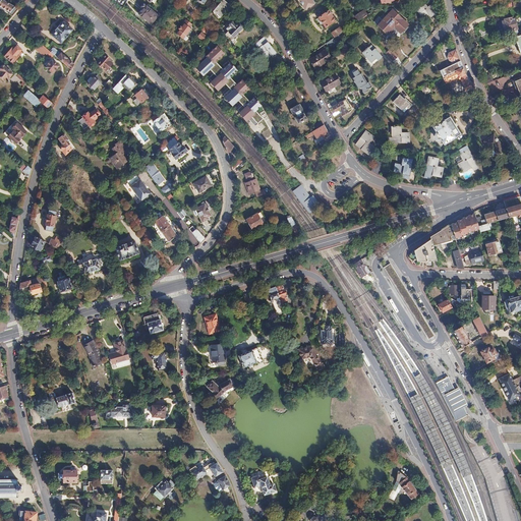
[(12,16),(18,9),(7,2),(3,0),(2,0),(0,0),(0,4),(10,10),(8,14),(12,16)]
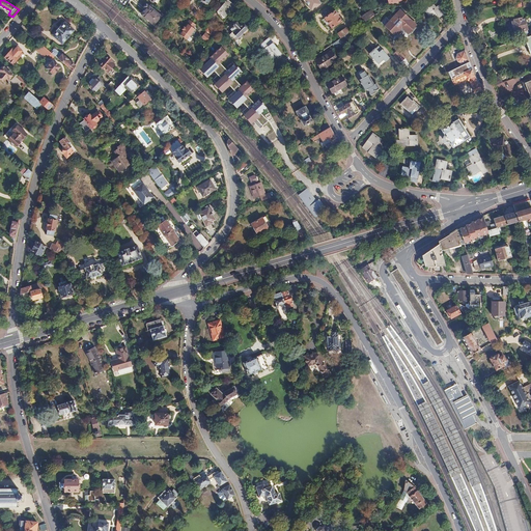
[(226,0),(217,11),(224,18),(234,5),(227,0),(226,0)]
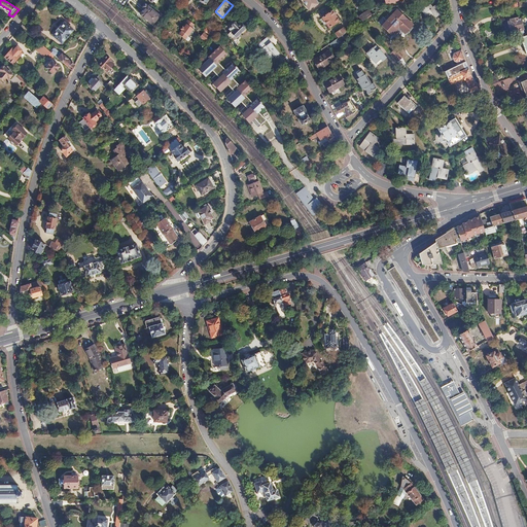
[(299,0),(302,3),(304,2),(306,5),(305,6),(306,8),(307,7),(310,8),(310,9),(320,3),(317,0),(299,0)]
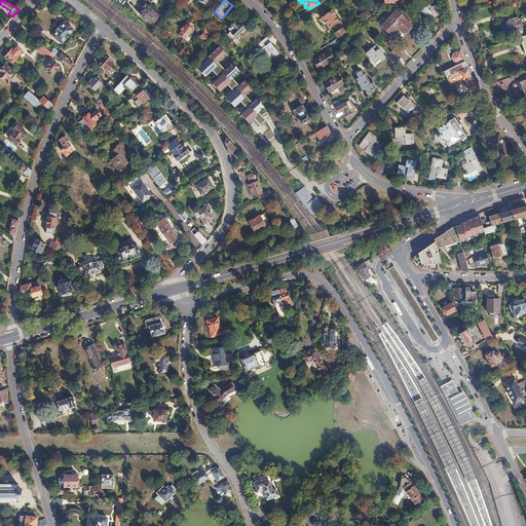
[(419,6),(427,20),(434,15),(435,16),(442,11),(441,10),(442,10),(441,8),(438,4),(431,7),(427,1),(419,6)]
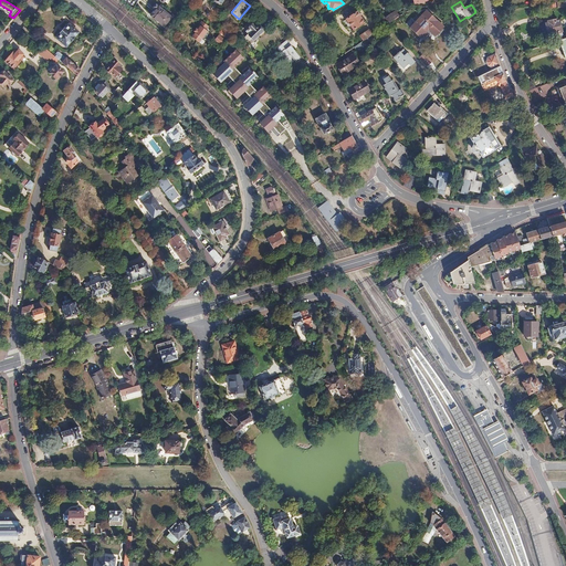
[(11,11),(0,4),(0,9),(9,16),(11,11)]
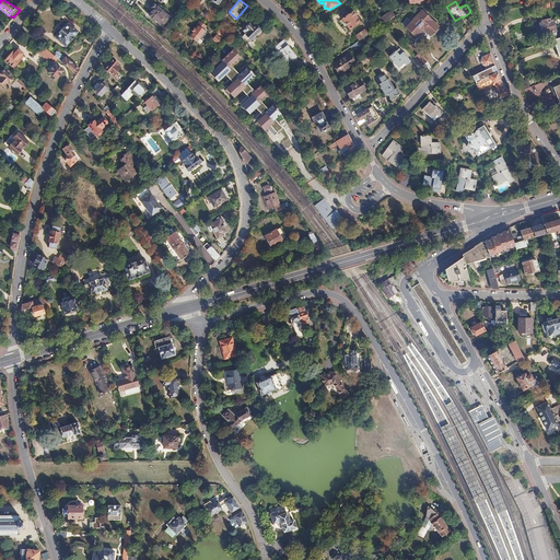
[(149,15),(162,26),(170,16),(156,7),(154,4),(153,4),(152,4),(151,6),(151,7),(153,9),(154,10),(149,15)]
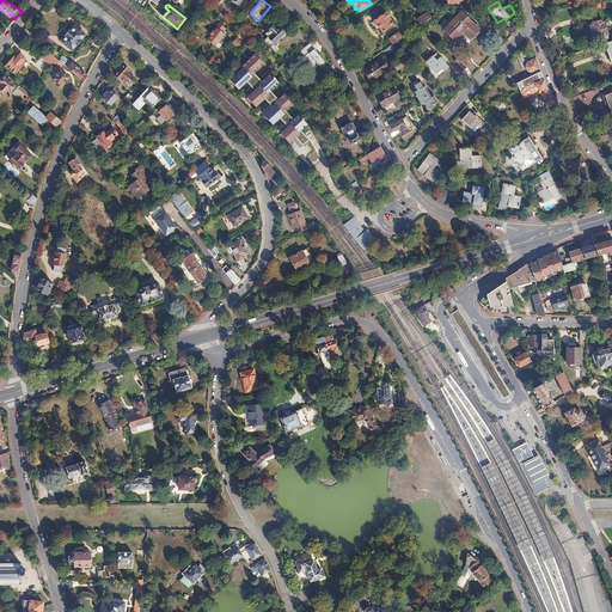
[(479,28),(472,22),(460,11),(454,17),(453,16),(447,22),(450,23),(442,30),(454,40),(463,31),(470,38),(479,28)]
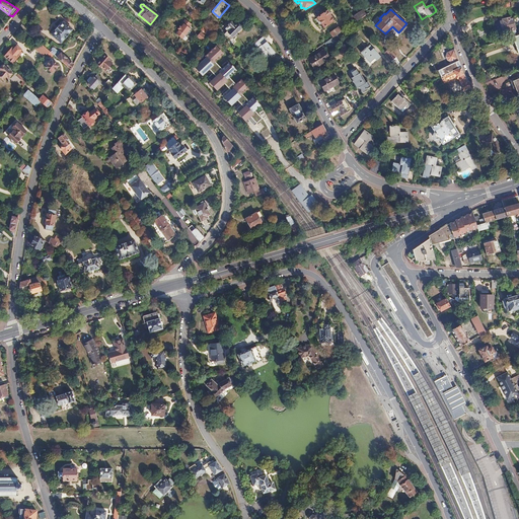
[(356,20),(364,15),(366,14),(362,10),(353,16),(354,17),(356,20)]
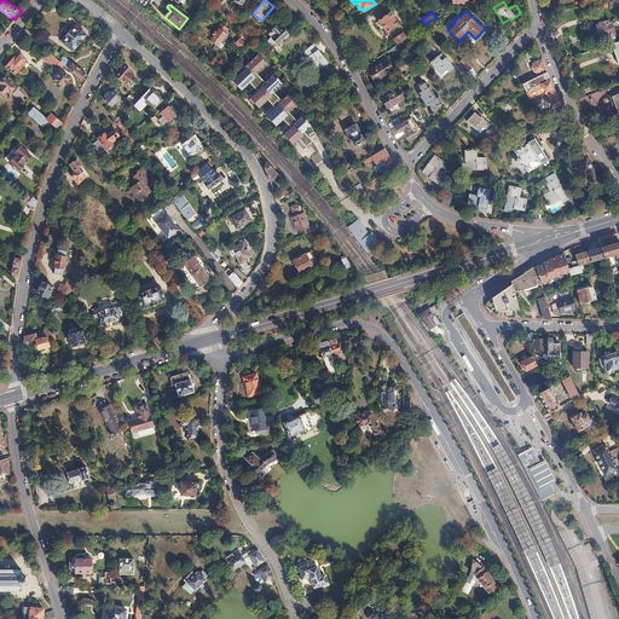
[(399,24),(391,13),(379,21),(387,33),(399,24)]
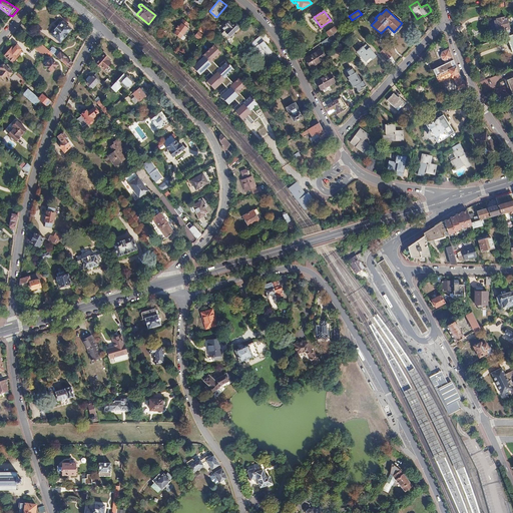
[(352,20),(350,17),(343,22),(346,25),(352,20)]
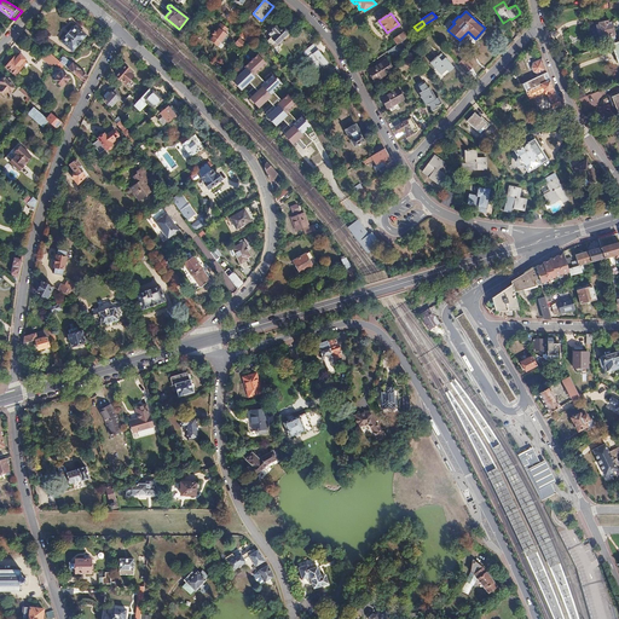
[(615,38),(609,22),(607,23),(606,21),(597,23),(599,25),(595,25),(601,41),(615,38)]
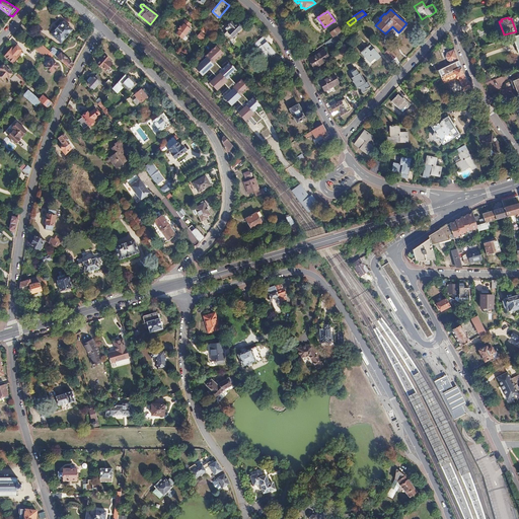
[(186,35),(193,25),(184,19),(173,33),(184,42),(188,38),(186,35)]
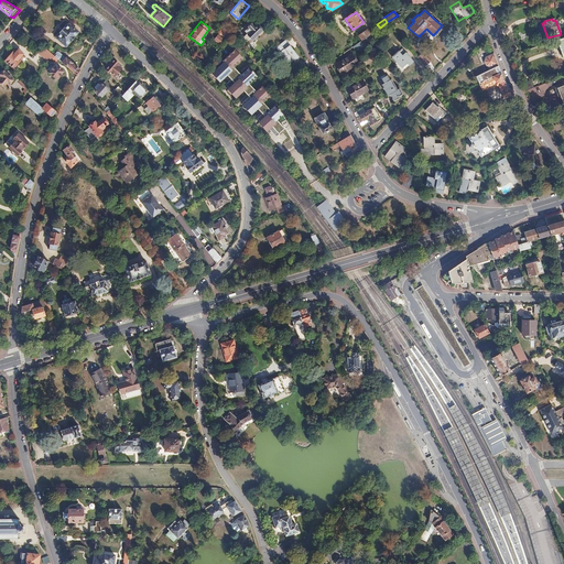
[(28,33),(31,30),(25,24),(22,29),(28,33)]
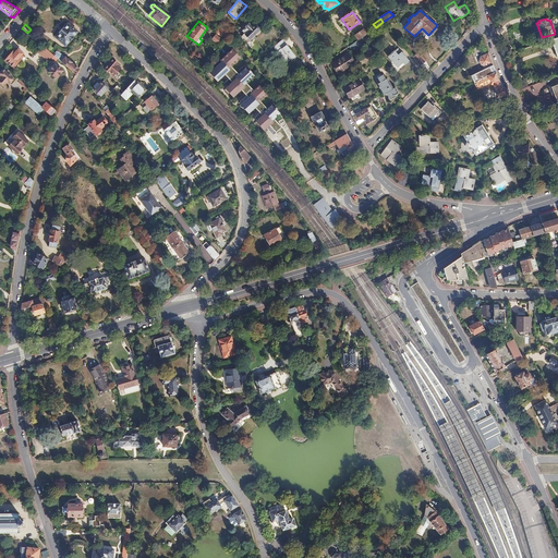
[(250,39),(258,31),(254,25),(252,27),(247,24),(245,26),(245,28),(242,31),(244,33),(240,37),(245,43),(249,39),(250,39)]
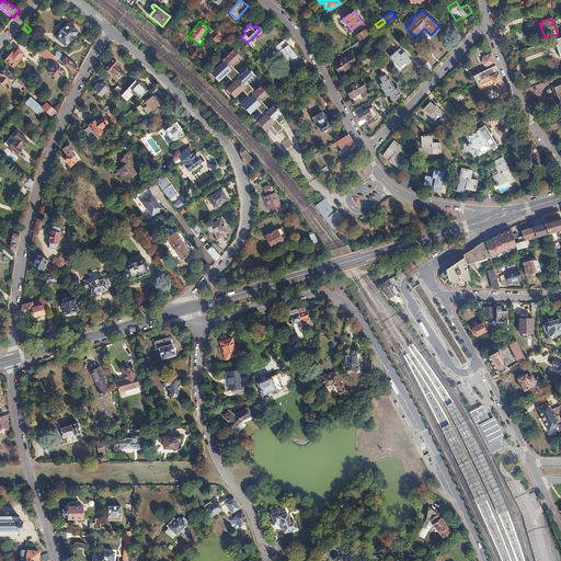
[(78,33),(69,25),(65,30),(60,33),(61,34),(58,38),(67,46),(78,33)]
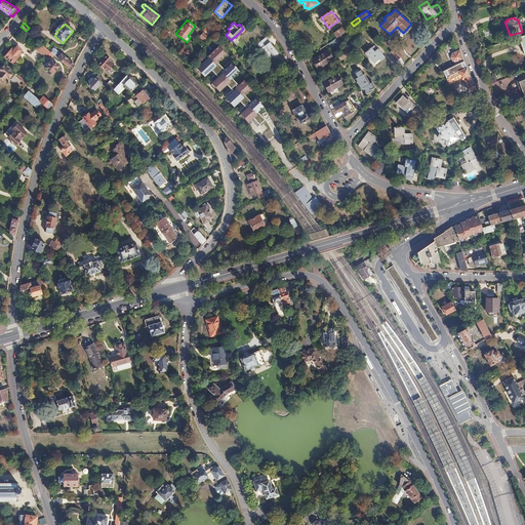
[(397,27),(391,34),(395,38),(402,31),(397,27)]
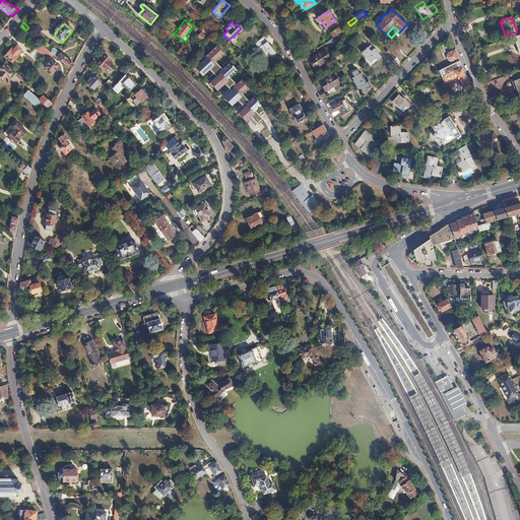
[(217,37),(222,30),(219,27),(214,33),(217,37)]
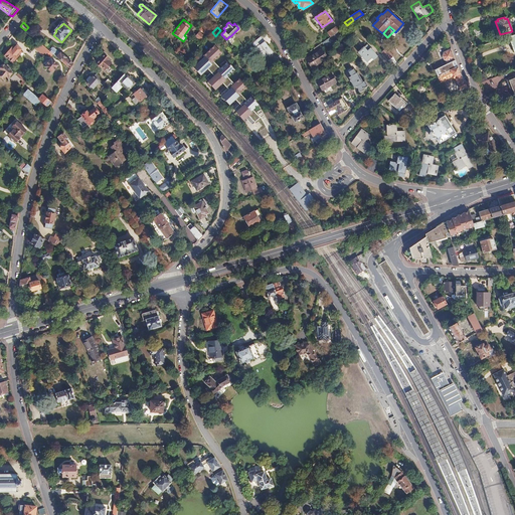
[(331,36),(338,31),(335,27),(328,32),(331,36)]
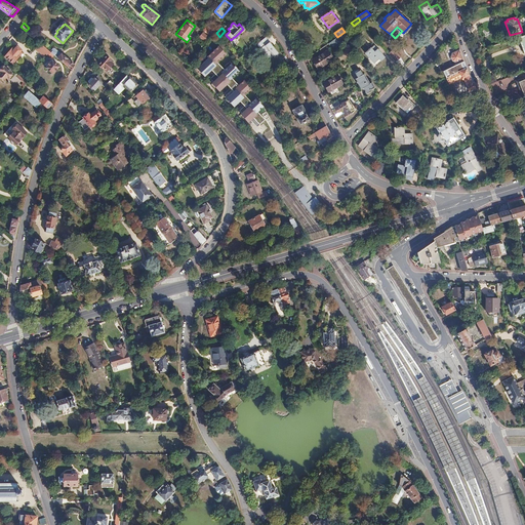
[(207,37),(202,33),(199,36),(204,41),(207,37)]
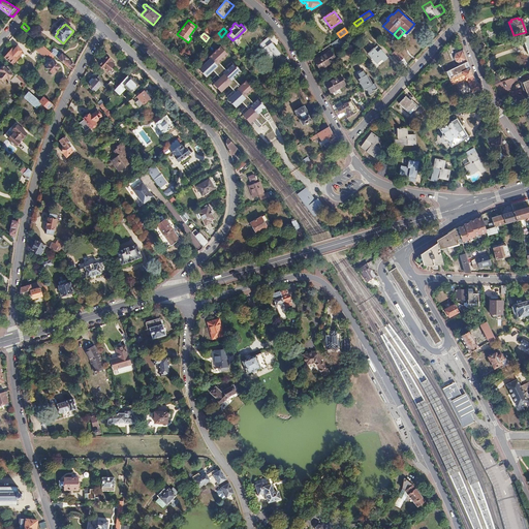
[(280,54),(271,41),(267,45),(262,40),(258,43),(261,49),(259,50),(267,55),(271,60),(274,57),(275,58),(280,54)]
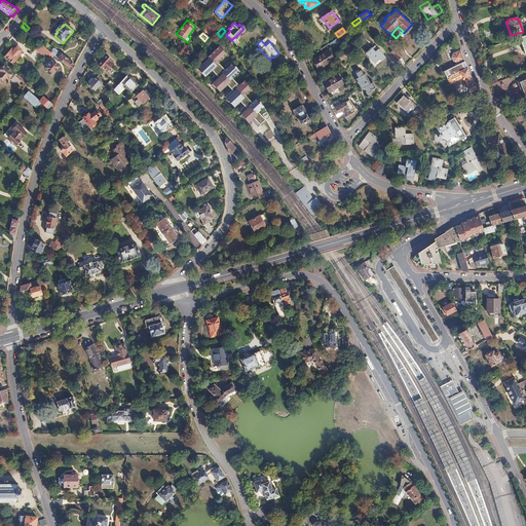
[(51,52),(41,44),(36,50),(44,57),(46,54),(48,55),(51,52)]
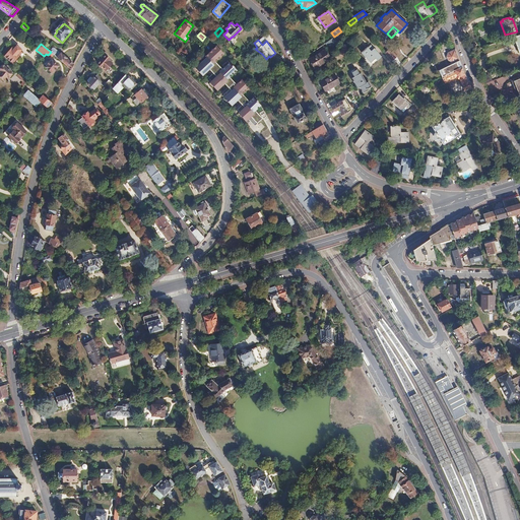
[(381,57),(371,45),(363,53),(370,62),(375,58),(377,60),(381,57)]
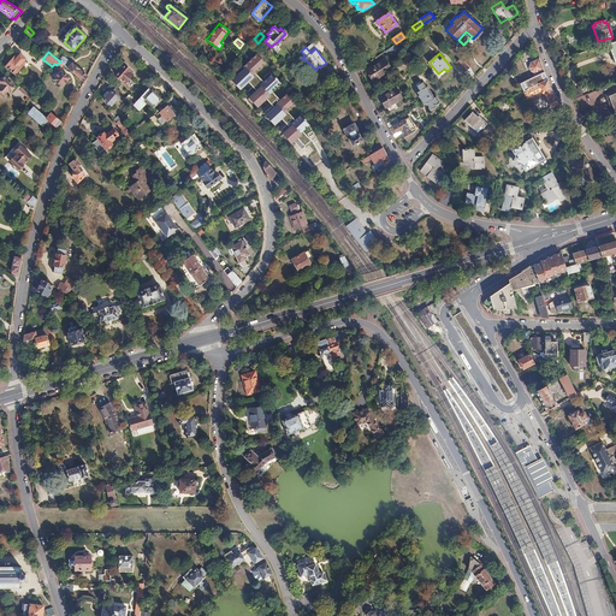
[(6,67),(16,75),(24,65),(22,64),(25,59),(21,55),(17,59),(15,58),(6,67)]
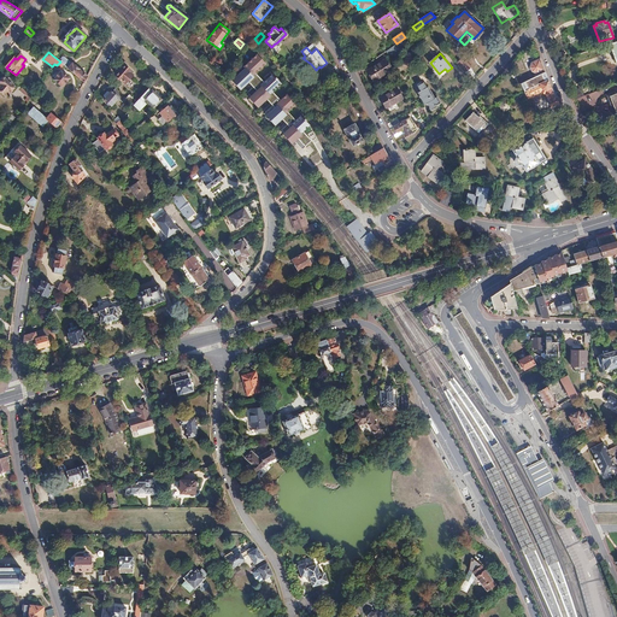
[(88,76),(72,63),(72,64),(68,59),(63,64),(84,82),(88,76)]
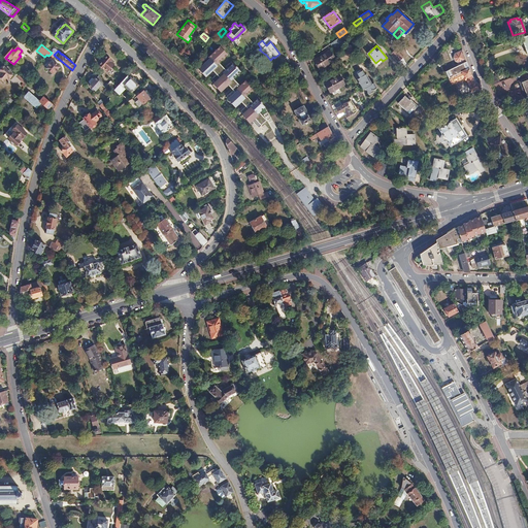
[(315,60),(321,69),(335,60),(329,51),(315,60)]
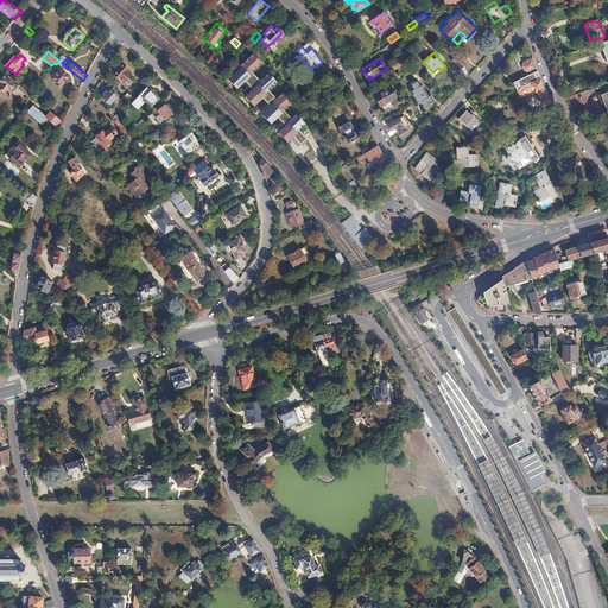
[(538,74),(534,63),(532,58),(526,61),(524,65),(526,70),(530,71),(527,76),(513,82),(517,89),(519,88),(540,78),(538,74)]
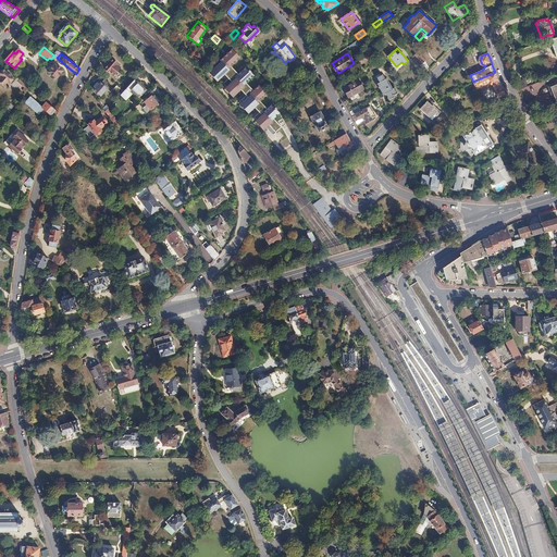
[(221,69),(227,61),(224,58),(218,65),(221,69)]
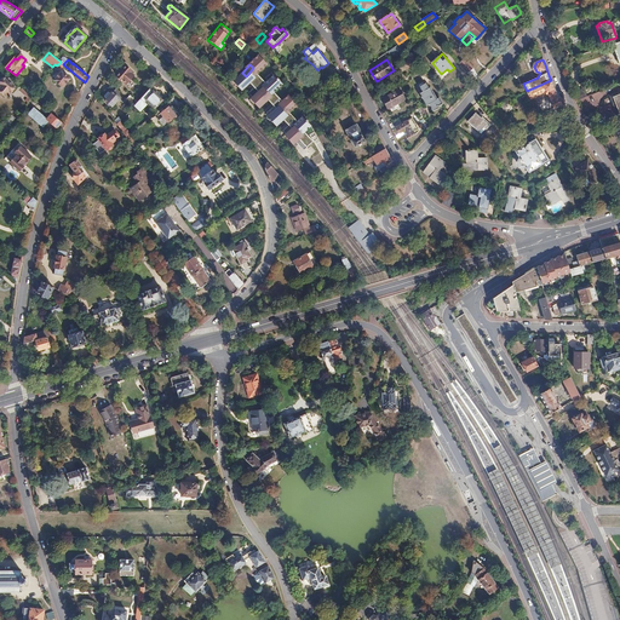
[(118,75),(126,82),(133,75),(130,72),(131,70),(126,65),(118,75)]
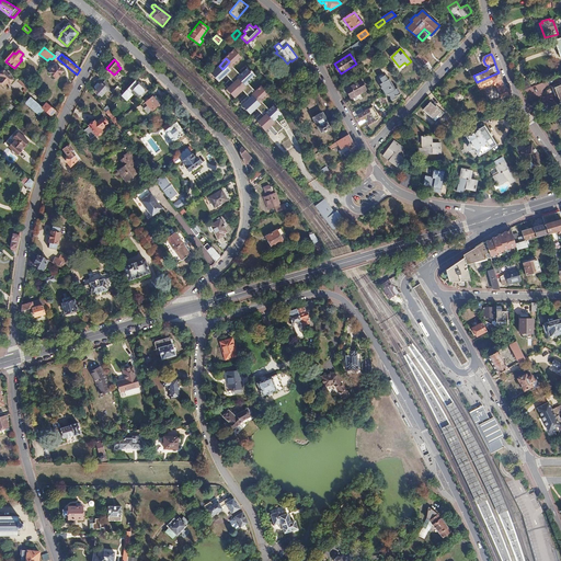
[(64,71),(56,65),(49,72),(57,80),(64,71)]
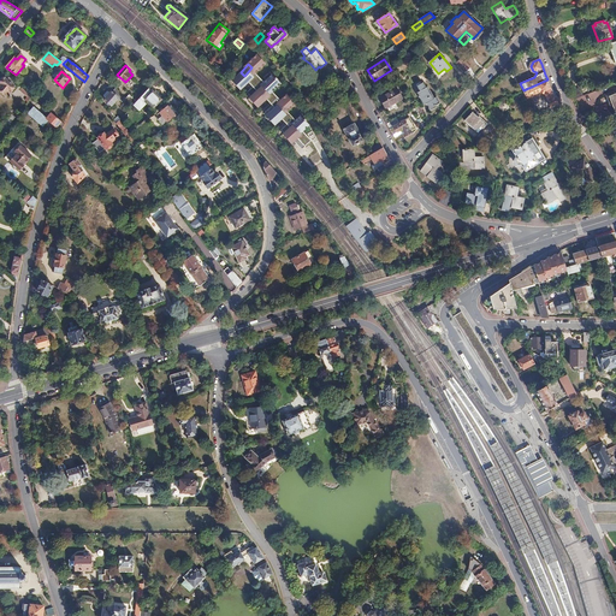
[(15,87),(9,82),(11,80),(9,77),(7,76),(5,78),(0,82),(0,83),(0,90),(6,96),(15,87)]
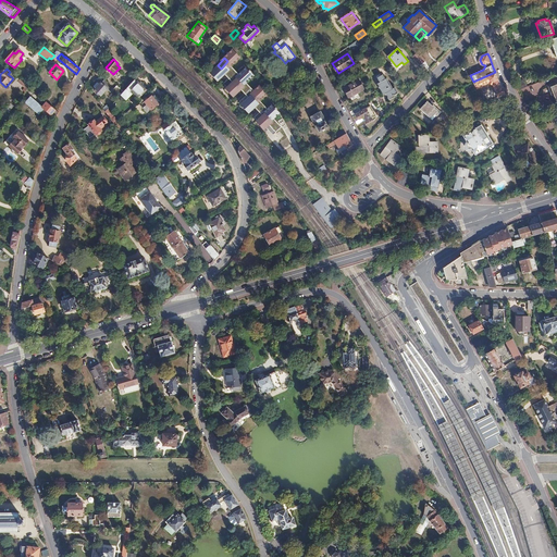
[(498,81),(495,72),(475,81),(473,82),(477,88),(482,86),(489,83),(493,85),(495,90),(497,97),(504,94),(504,93),(503,91),(498,81)]
